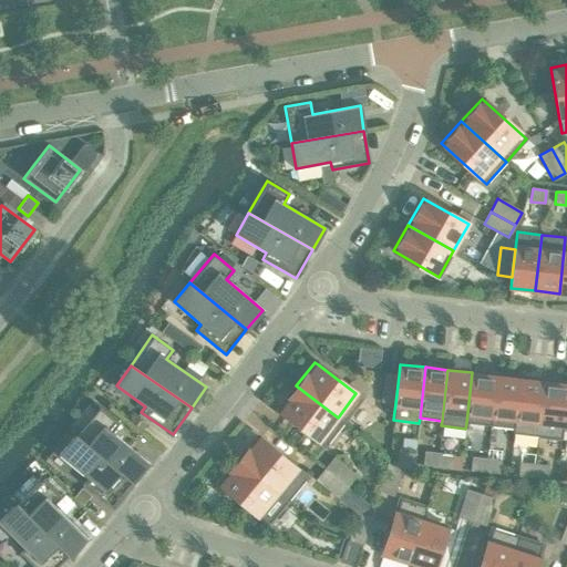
[(491,418),(496,375),(472,372),(466,423),(491,426),(492,418),(491,418)]
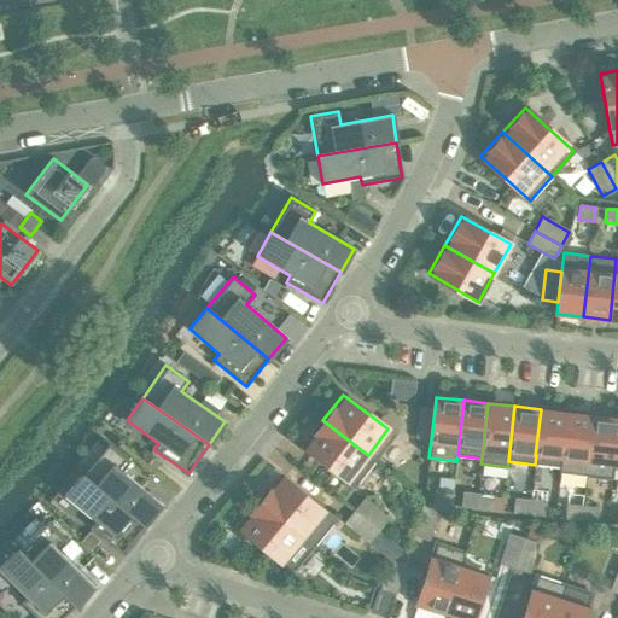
[(431,439),(435,409),(419,407),(415,437),(431,439)]
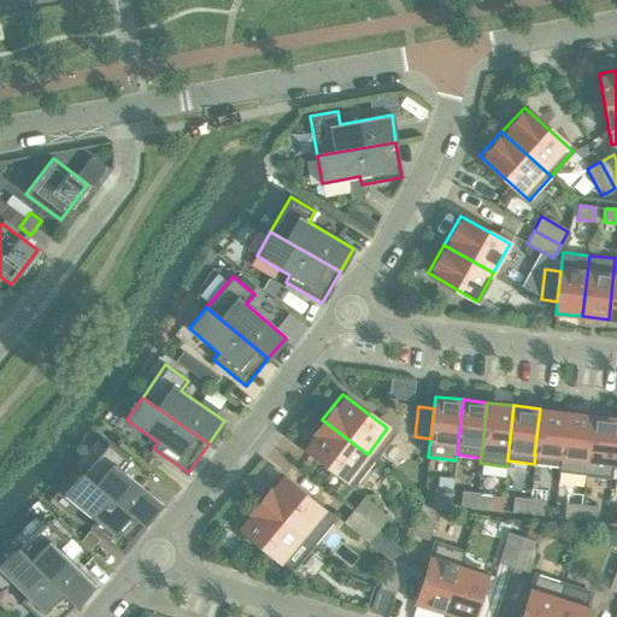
[(559,458),(565,411),(540,409),(534,454),(535,454),(559,458)]
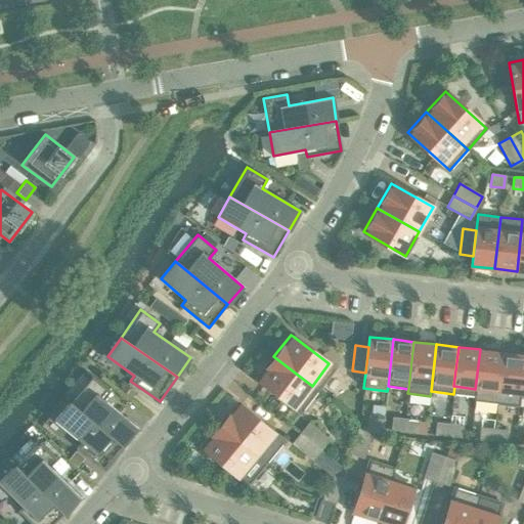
[(496,403),(503,352),(480,349),(475,389),(474,401),(496,403)]
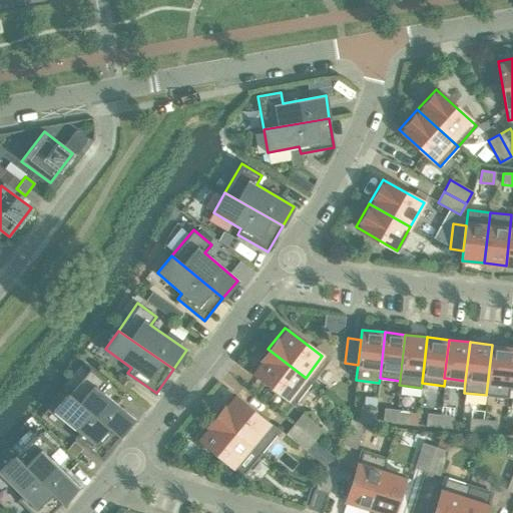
[(509,386),(512,353),(512,347),(492,345),(486,395),(508,398),(509,386)]
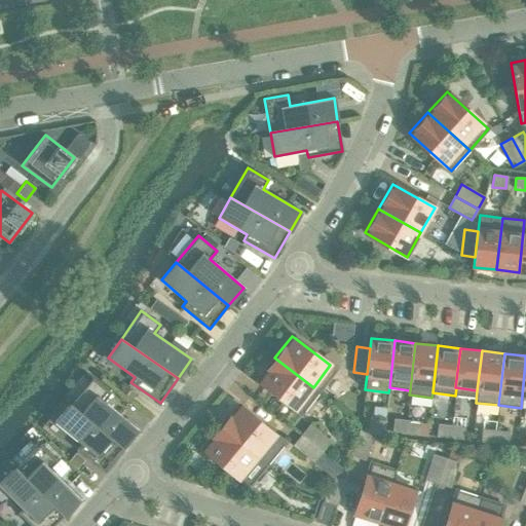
[(320,391),(313,387),(274,358),(258,380),(302,414),(320,391)]
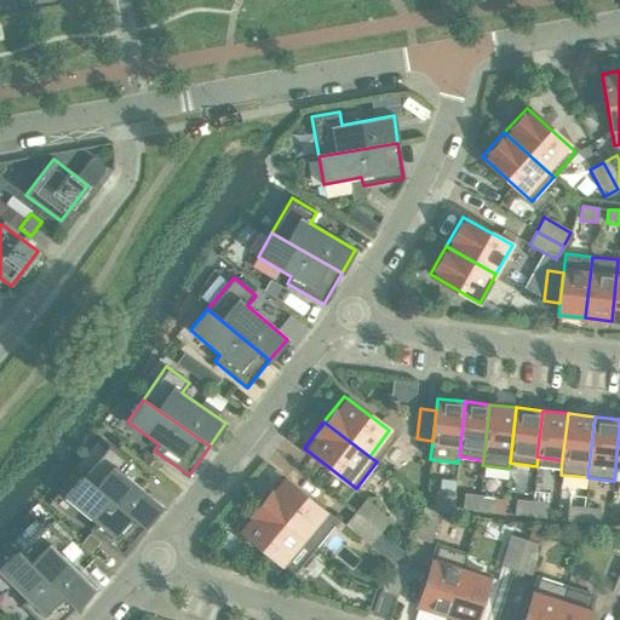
[(162,506),(121,472),(130,463),(108,445),(82,476),(144,527),(162,506)]
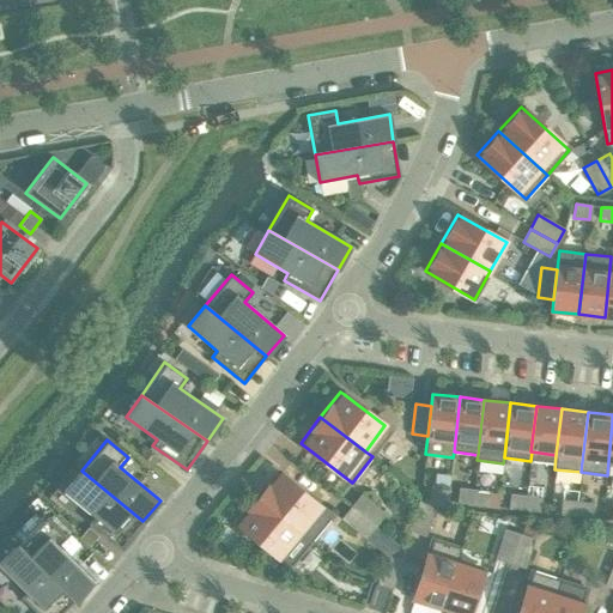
[(143,521),(82,471),(64,491),(93,516),(87,522),(120,548),(143,521)]
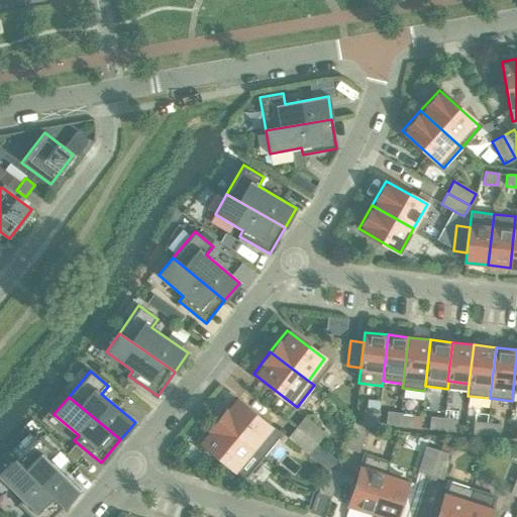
[(280,436),(233,398),(215,420),(252,450),(262,457),(280,436)]
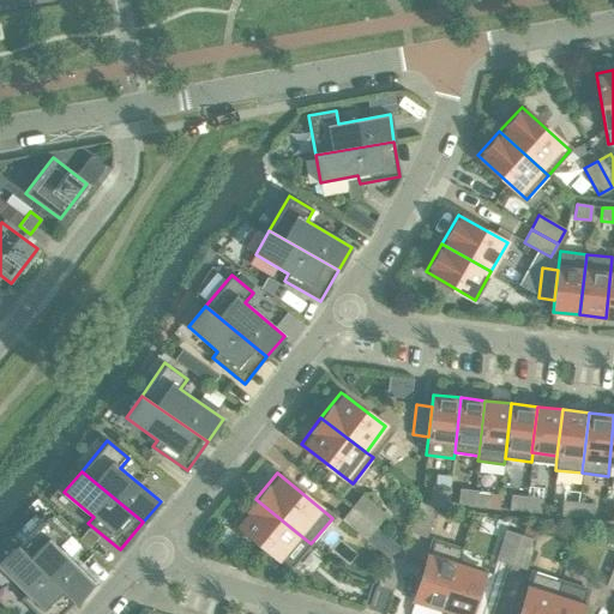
[(447,501),(450,488),(434,486),(432,500),(447,501)]
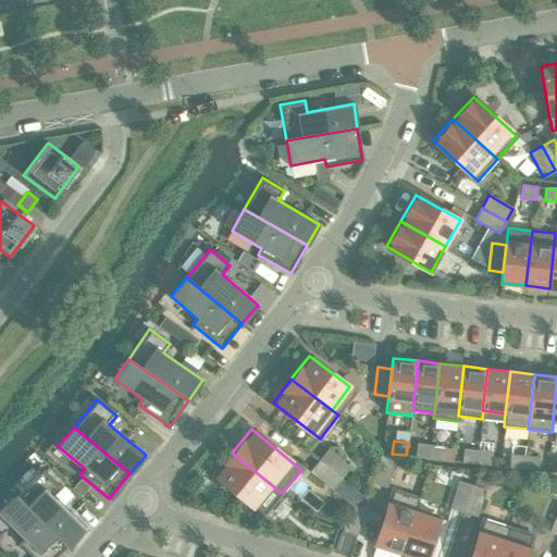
[(430,458),(431,445),(417,444),(416,456),(430,458)]
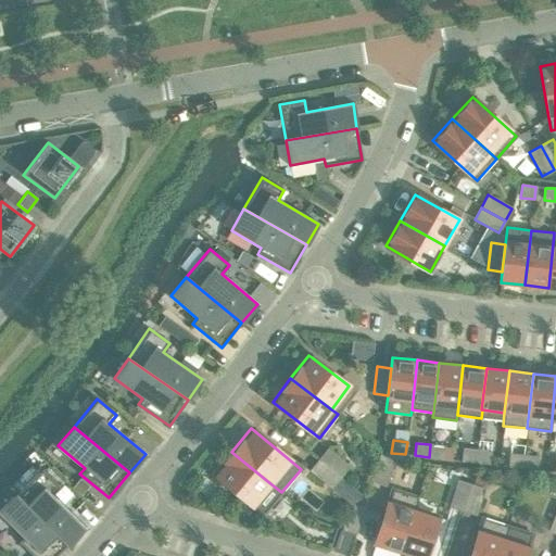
[(442,458),(443,446),(430,444),(429,457),(442,458)]
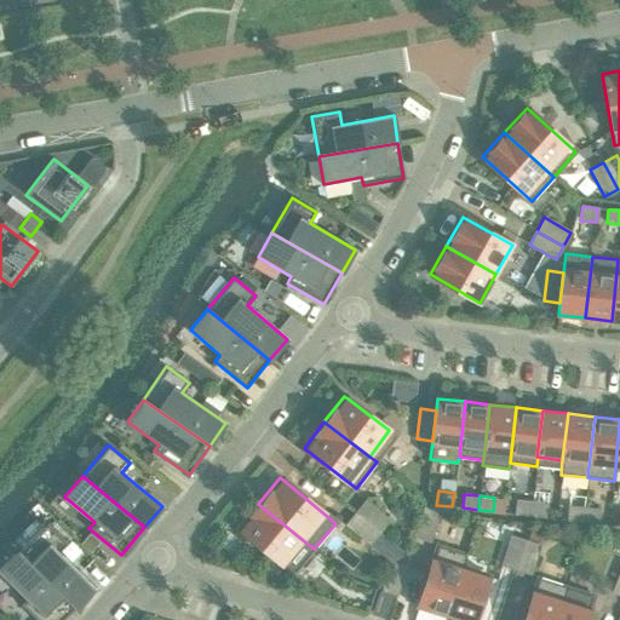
[(530,516),(532,501),(516,500),(515,514),(530,516)]
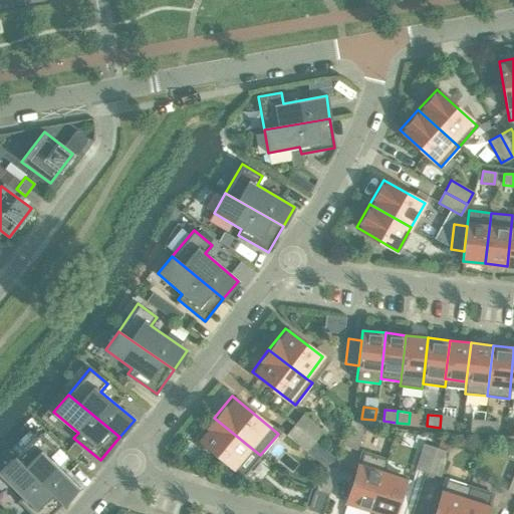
[(322,431),(302,416),(294,425),(314,441),(322,431)]
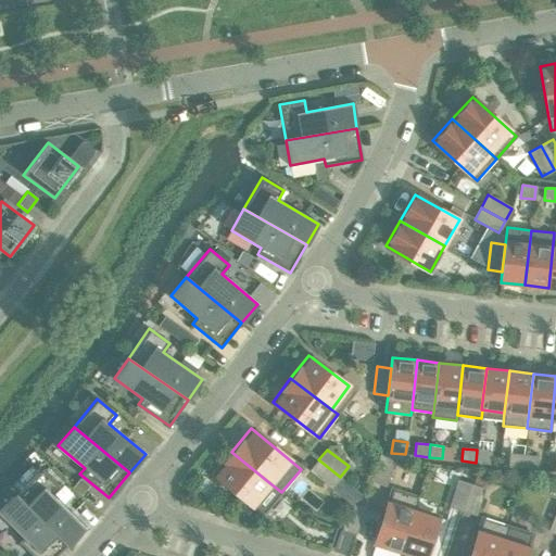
[(489,464),(490,452),(477,450),(476,463),(489,464)]
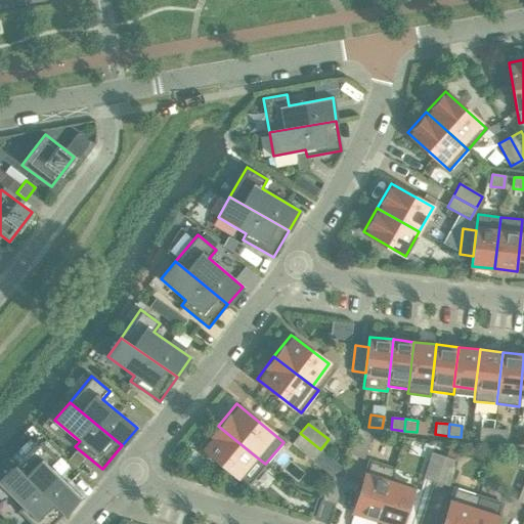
[(256,456),(218,426),(202,446),(238,477),(256,456)]
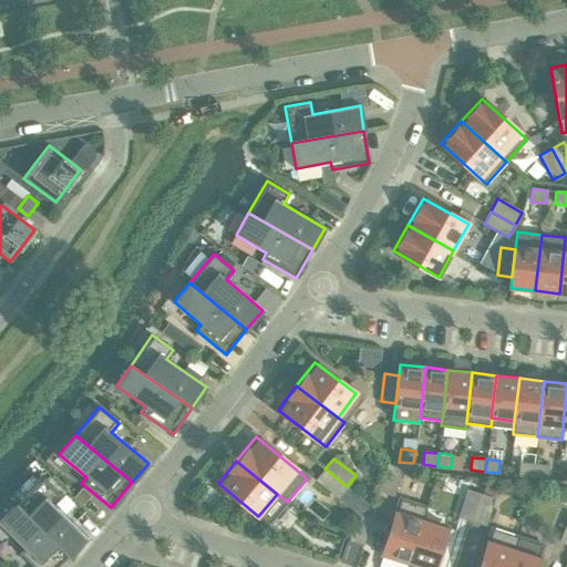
[(533,477),(534,464),(519,463),(518,475),(533,477)]
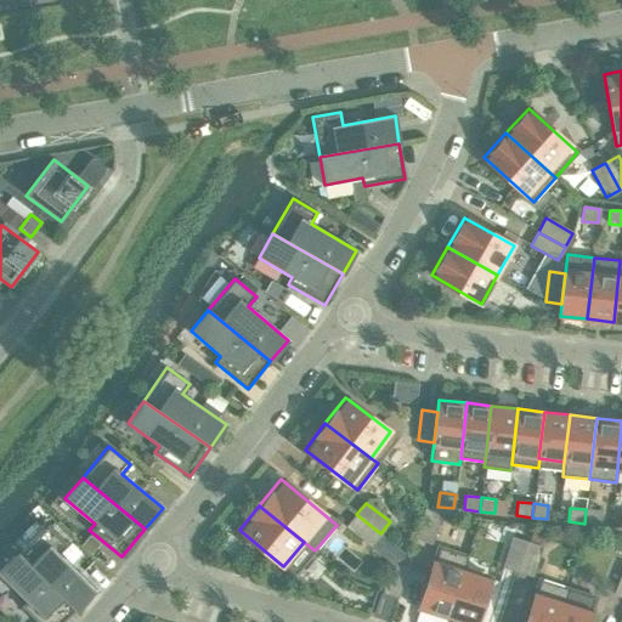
[(431,543),(440,514),(425,509),(417,538),(431,543)]
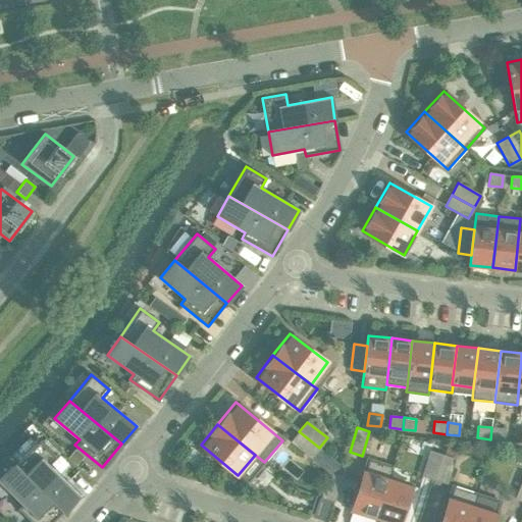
[(503,440),(504,429),(491,427),(490,439),(503,440)]
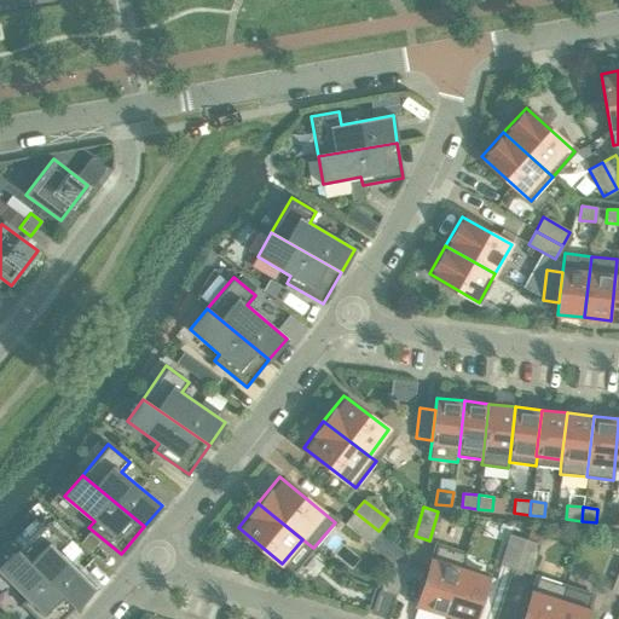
[(379,531),(354,512),(345,524),(369,543),(379,531)]
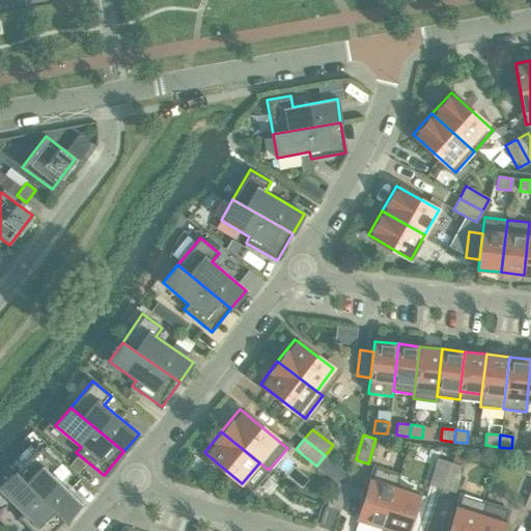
[(81,504),(49,473),(57,465),(39,447),(16,472),(64,521),(81,504)]
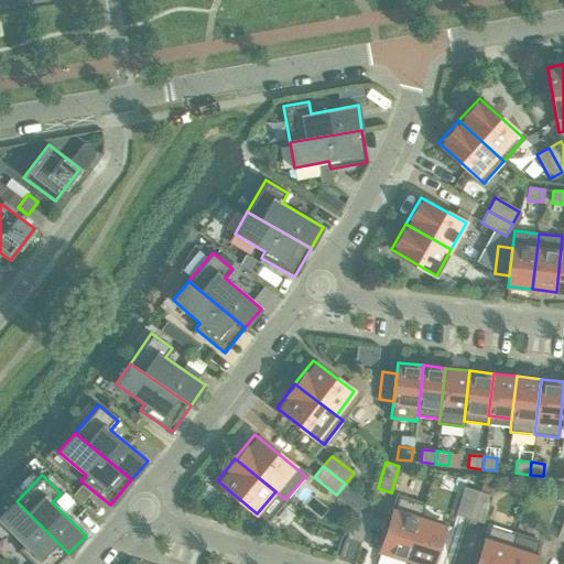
[(469,518),(478,491),(465,487),(456,513),(469,518)]
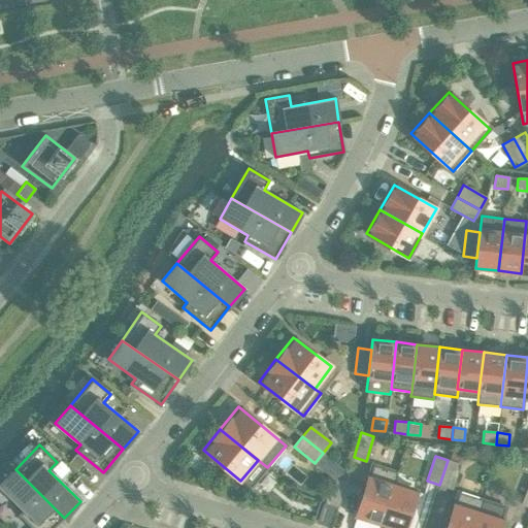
[(452,489),(460,464),(448,460),(439,485),(452,489)]
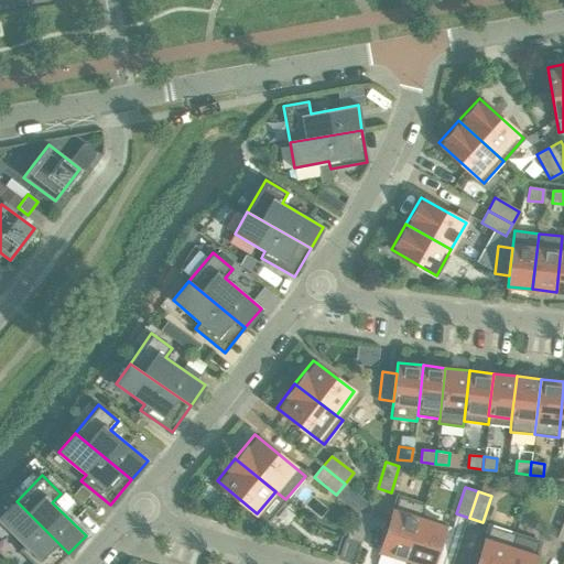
[(407,560),(420,517),(424,505),(398,496),(380,552),(405,560),(407,560)]
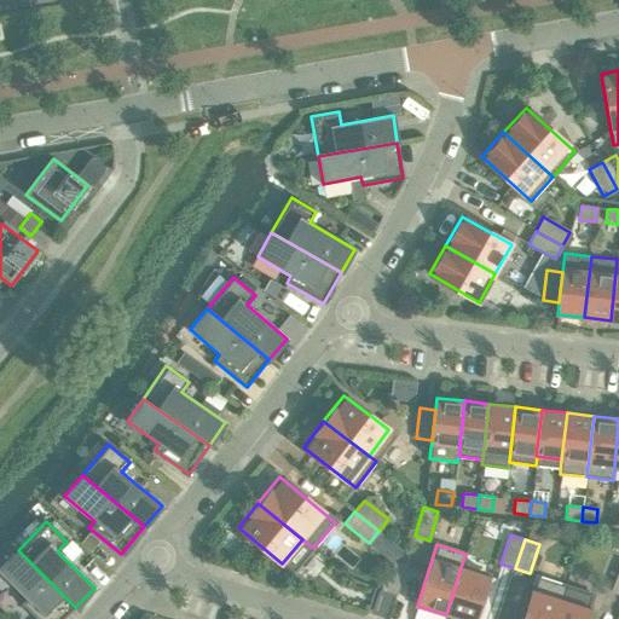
[(62,618),(75,607),(18,550),(0,567),(0,571),(25,597),(19,603),(35,618),(62,618)]
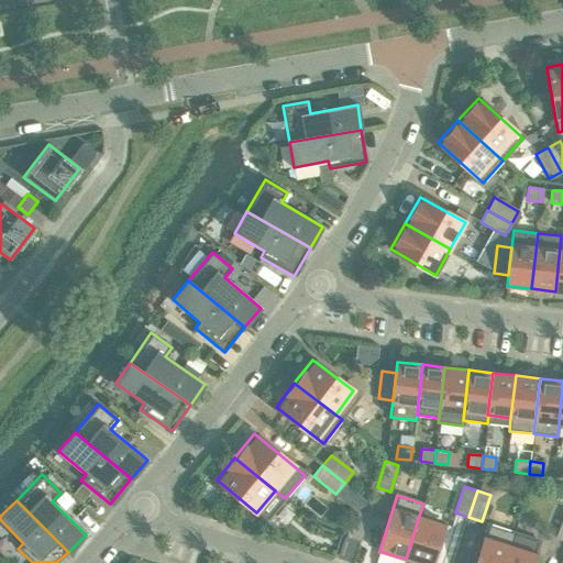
[(360,541),(368,515),(355,510),(346,537),(360,541)]
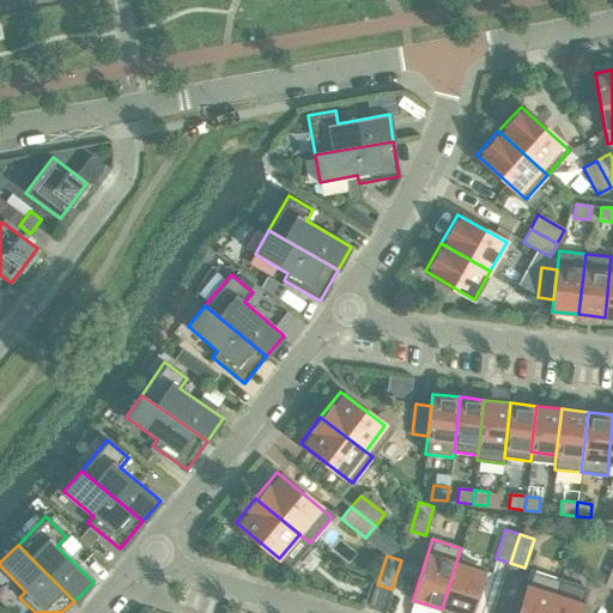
[(468,612),(483,570),(456,562),(442,608),(441,608),(438,612),(468,612)]
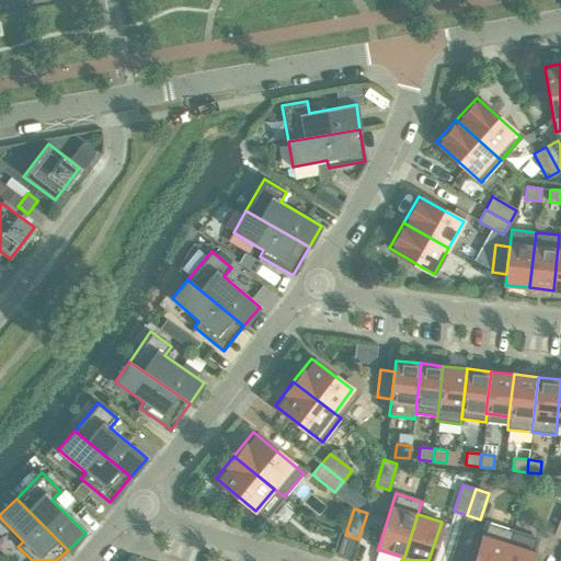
[(502,560),(512,530),(487,523),(474,560),(502,560)]
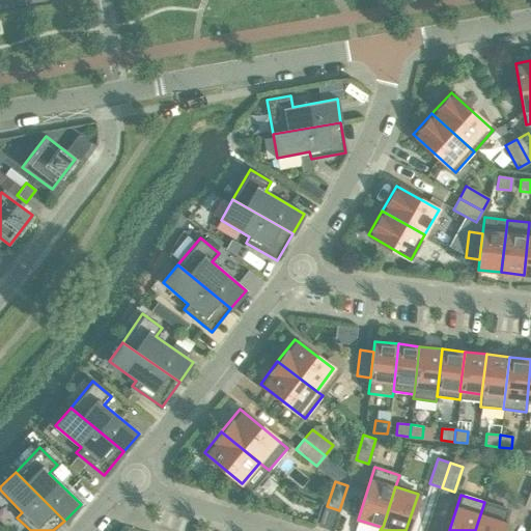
[(500,530),(508,510),(484,502),(475,530),(500,530)]
